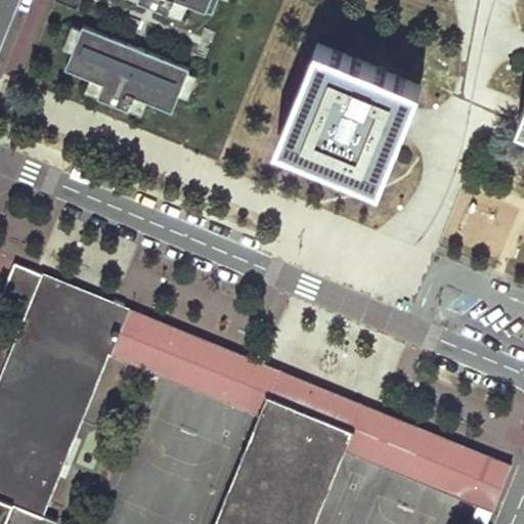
[(53,0),(53,1),(77,10),(81,0),(53,0)]
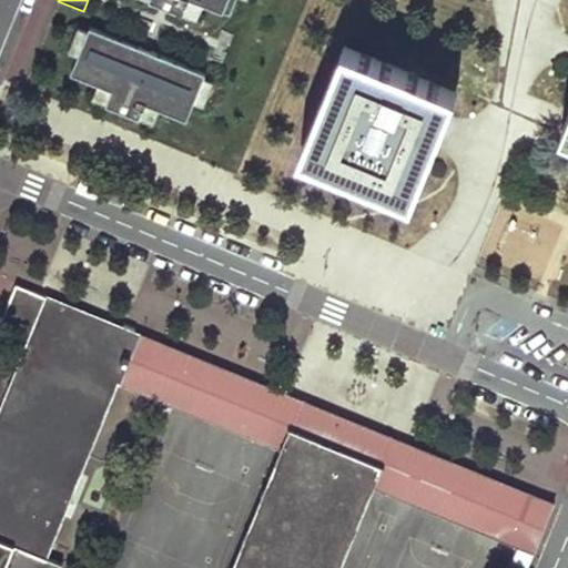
[(235,0),(246,0),(247,0),(246,0),(152,0),(196,18),(203,3),(230,13),(235,0)]
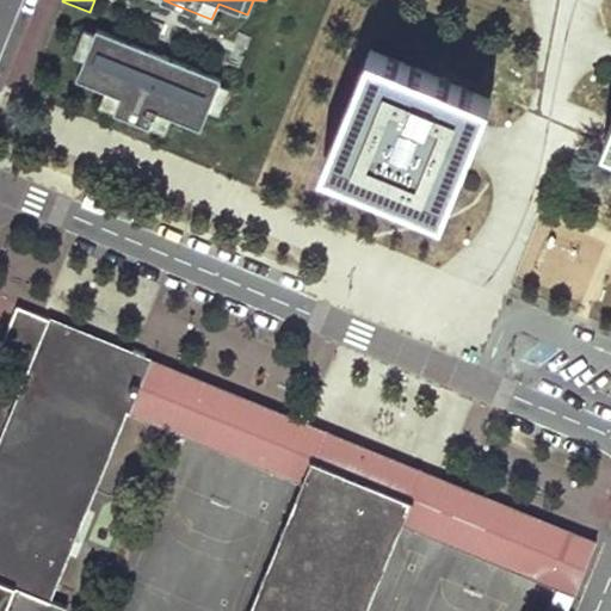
[(208,111),(218,116),(230,88),(218,84),(221,80),(96,29),(94,34),(82,29),(72,55),(84,60),(75,79),(104,91),(97,107),(165,135),(171,118),(199,130),(208,111)]
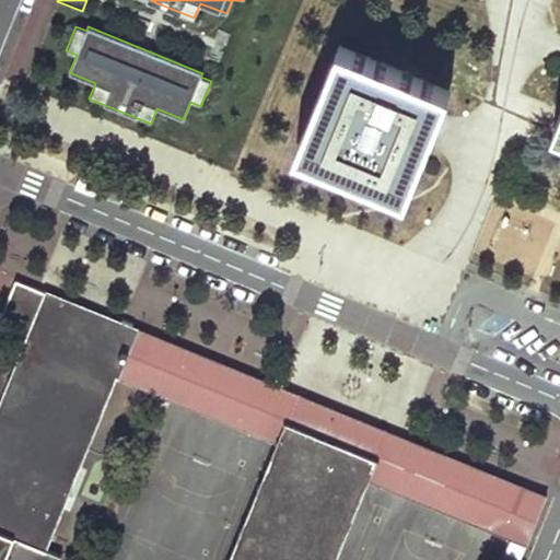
[(448,89),(339,45),(295,153),(405,197),(427,143),(448,89)]
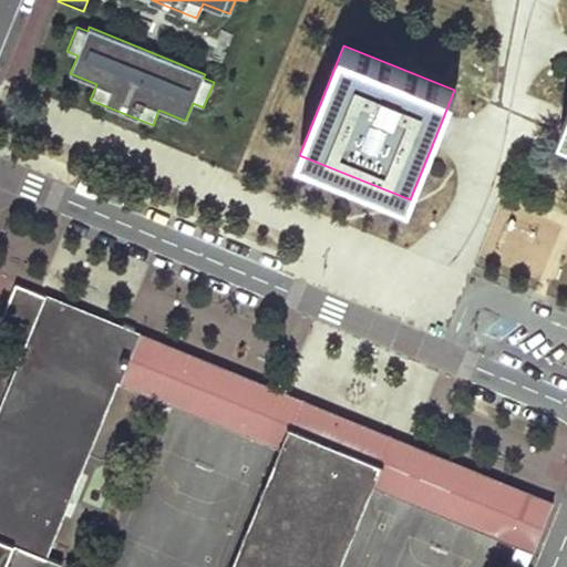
[(0,566),(59,566),(61,562),(43,555),(115,379),(282,447),(233,566),(336,566),(371,483),(532,549),(552,502),(136,332),(49,297),(0,416),(0,566)]
